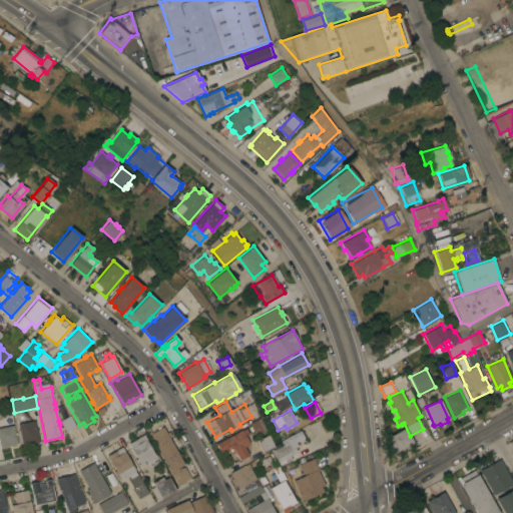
[(76,426),(65,432),(59,421),(69,415),(76,426)]
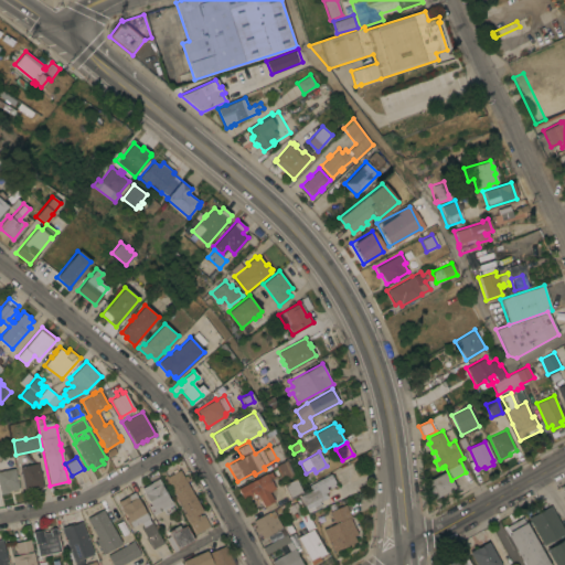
[(286,460),(292,475),(283,479),(276,466),(286,460)]
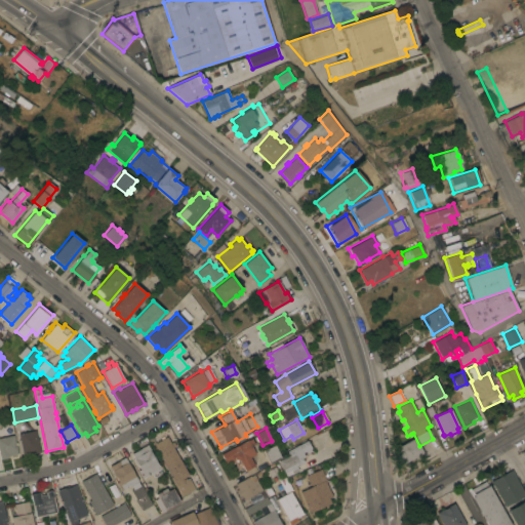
[(37,438),(39,438),(39,440),(38,441),(40,451),(24,455),(18,434),(36,430),(37,438)]
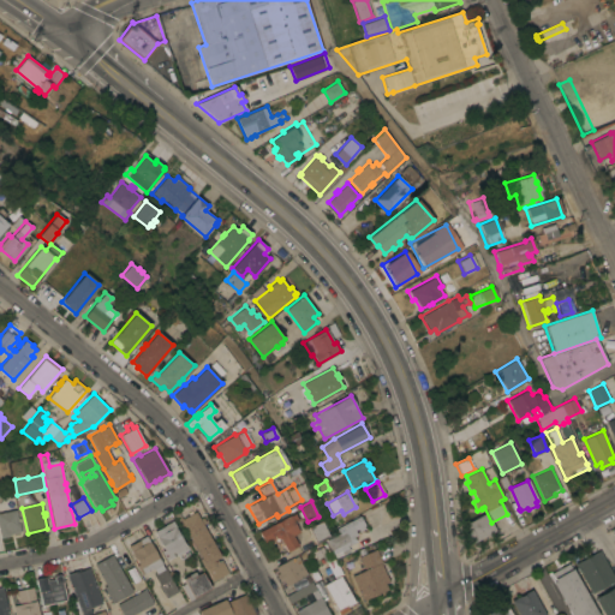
[(21,531),(10,533),(10,536),(0,537),(0,513),(16,509),(21,531)]
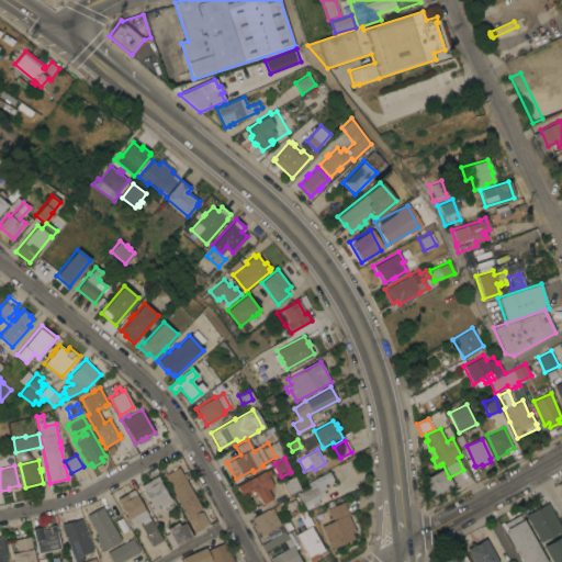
[(182,474),(186,472),(188,476),(186,479),(201,508),(198,509),(199,513),(202,512),(209,523),(195,530),(189,519),(187,520),(181,512),(183,510),(167,480),(166,481),(164,479),(166,478),(164,475),(163,476),(158,468),(161,465),(166,474),(179,467),(182,474)]
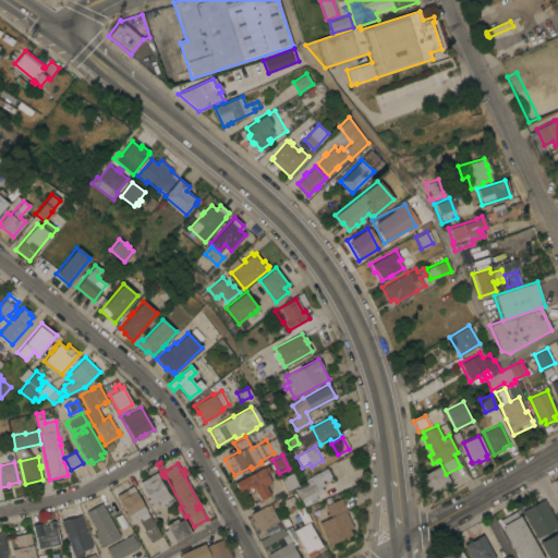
[(263,466),(263,468),(267,465),(270,472),(266,474),(271,483),(265,486),(270,495),(261,500),(254,488),(253,489),(250,488),(249,487),(241,492),(235,482),(263,466)]
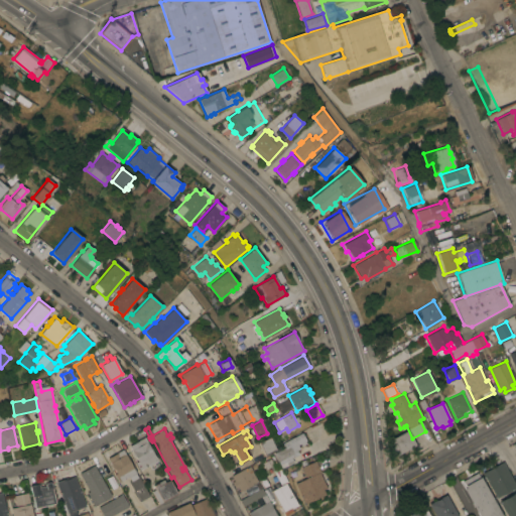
[(407,430),(415,445),(407,449),(408,453),(404,454),(403,452),(396,456),(388,440),(407,430)]
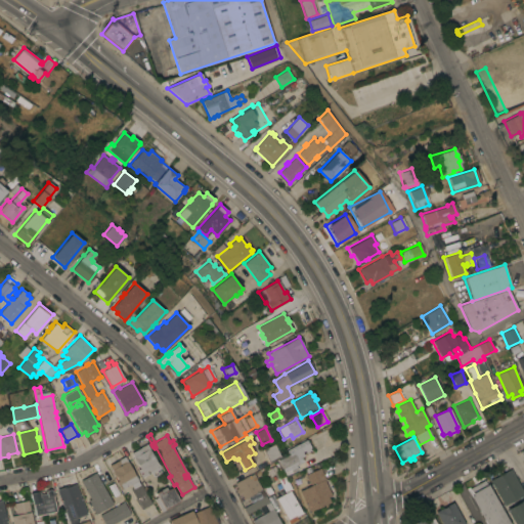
[(298,443),(305,439),(310,447),(302,451),(298,443)]
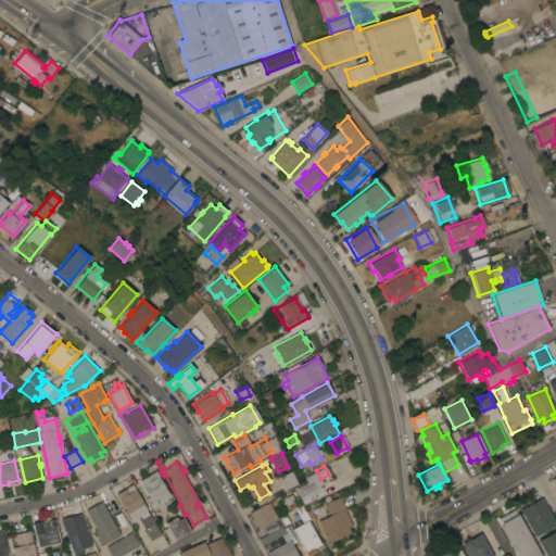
[(278,477),(290,470),(298,485),(286,491),(278,477)]
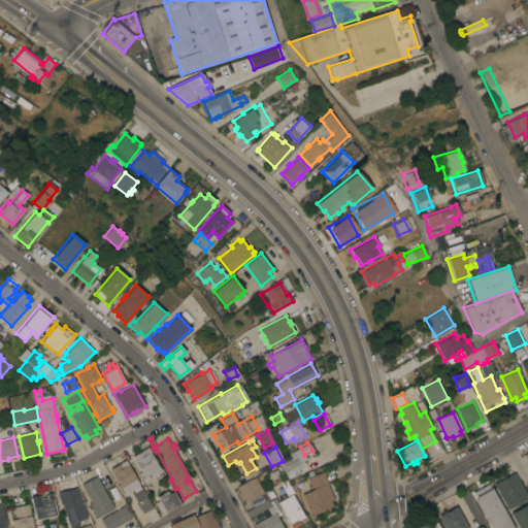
[(147,448),(161,471),(152,476),(152,475),(142,481),(137,473),(140,471),(131,456),(147,448)]
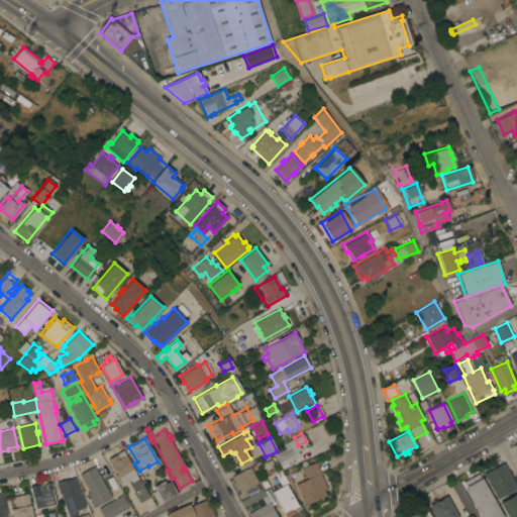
[(289,440),(294,438),(299,447),(298,447),(299,449),(296,451),(298,455),(292,458),(294,462),(288,466),(287,462),(280,466),(274,453),(284,448),(282,444),(289,440)]
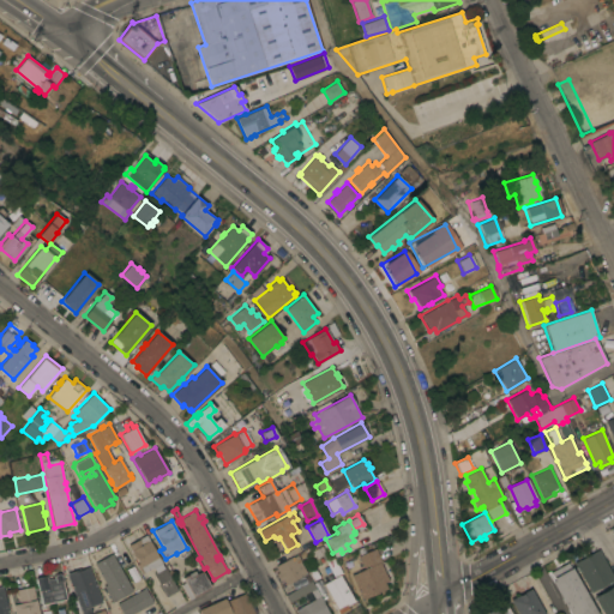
[(140,573),(136,564),(137,564),(127,545),(145,535),(149,542),(150,541),(154,547),(152,547),(161,563),(140,573)]
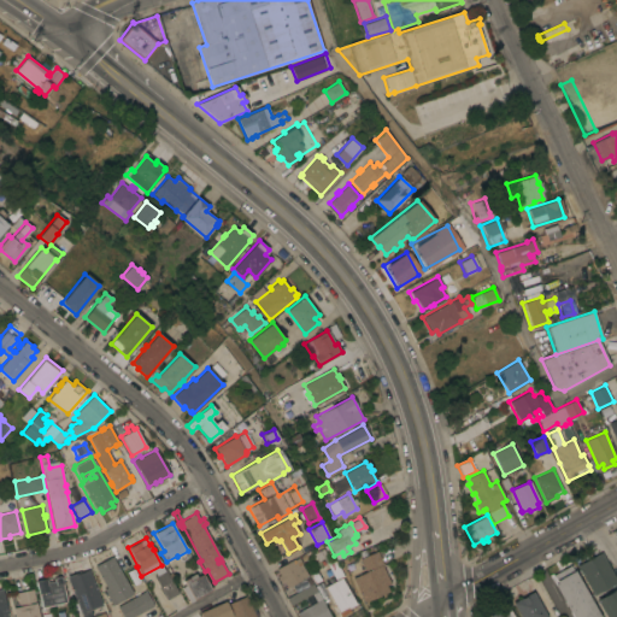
[(313,553),(323,547),(328,557),(318,562),(313,553)]
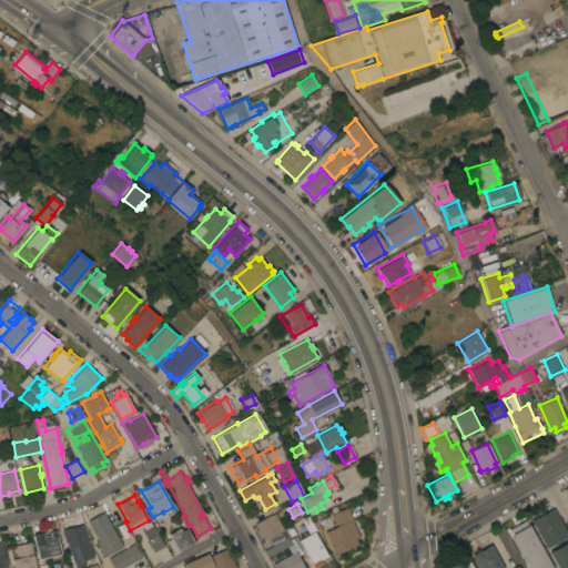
[(325,531),(337,526),(332,514),(347,507),(353,519),(352,520),(359,536),(355,538),(358,544),(335,555),(325,531)]
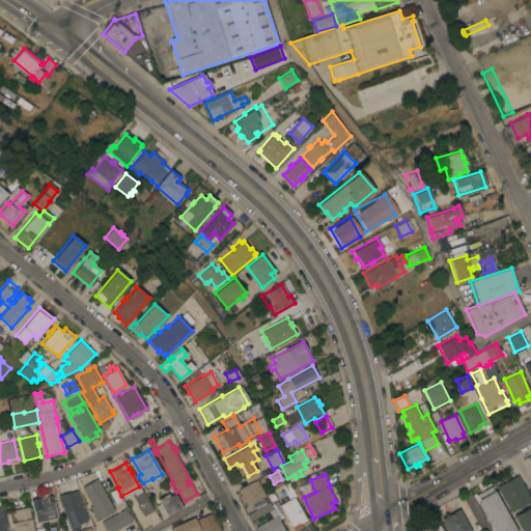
[(497,486),(518,475),(530,498),(530,500),(511,512),(497,486)]
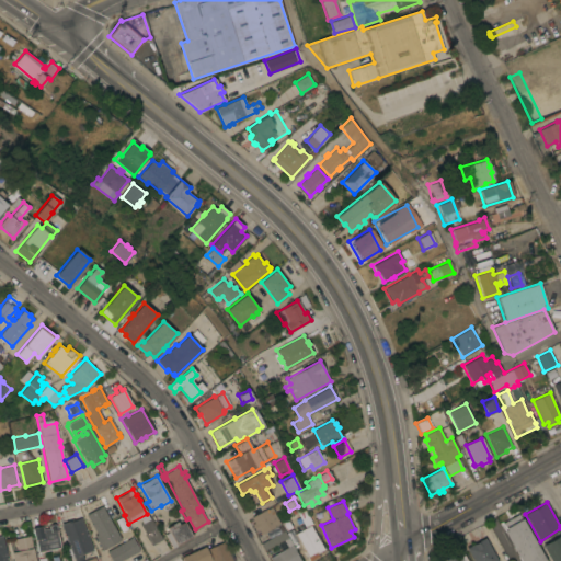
[(121,540),(102,550),(94,536),(96,534),(86,514),(102,505),(121,540)]
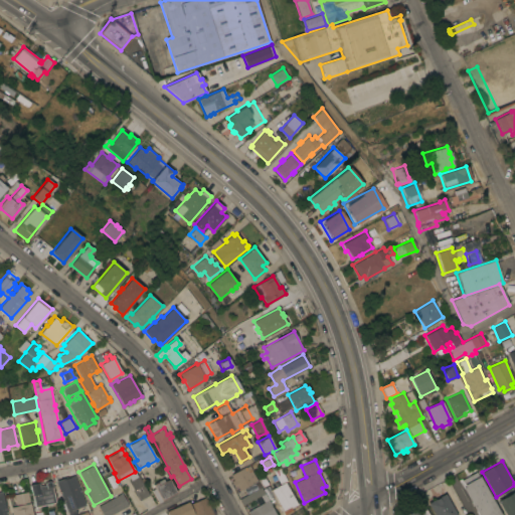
[(239,491),(236,486),(234,487),(230,481),(233,480),(230,475),(245,467),(248,472),(251,470),(256,481),(239,491)]
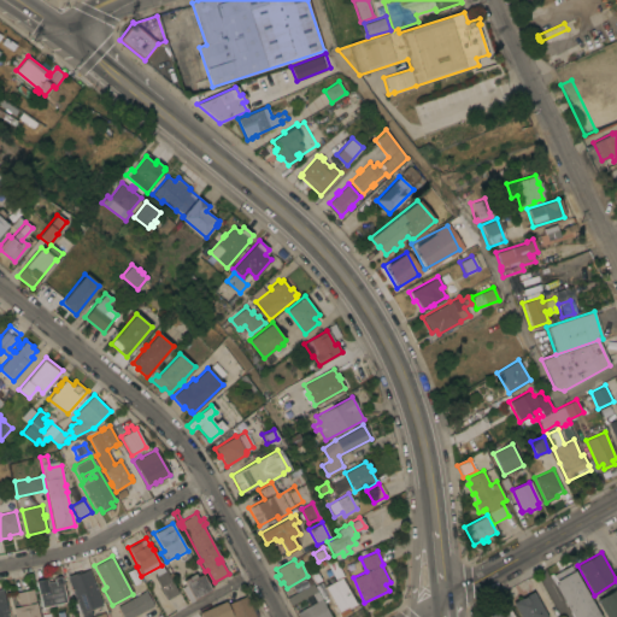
[(324,587),(336,580),(327,563),(334,559),(344,576),(341,577),(356,605),(348,609),(350,611),(340,616),(324,587)]
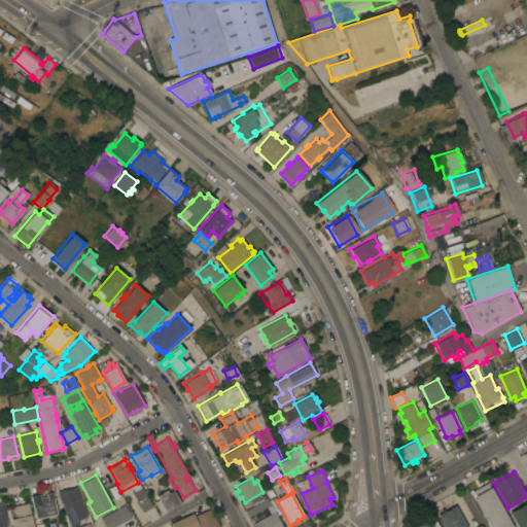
[(489,526),(473,499),(477,498),(472,491),(487,483),(512,526),(489,526)]
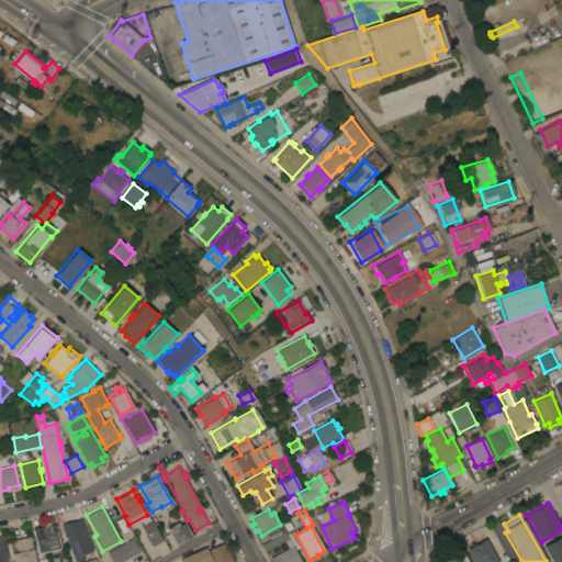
[(93,551),(81,555),(82,558),(74,561),(74,560),(70,561),(67,551),(69,550),(60,525),(72,520),(74,521),(81,518),(93,551)]
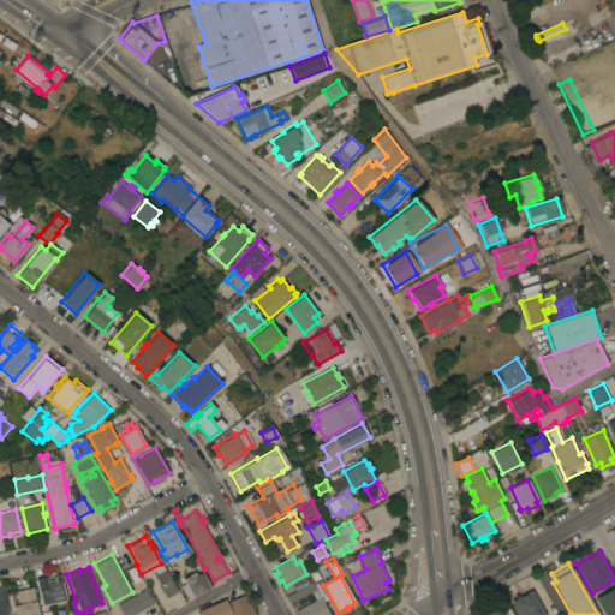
[(165,567),(178,591),(167,597),(159,584),(157,585),(151,575),(165,567)]
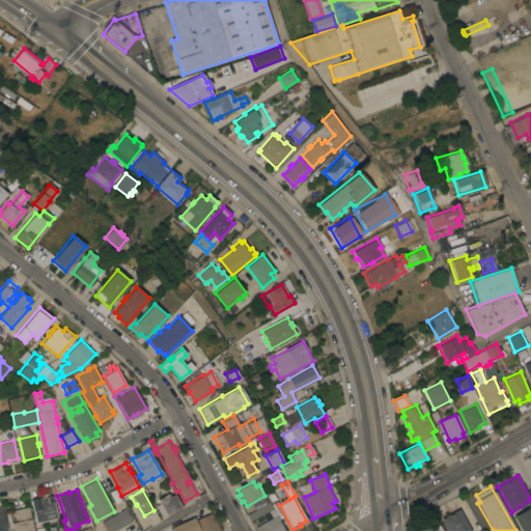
[(166,515),(167,516),(163,519),(156,505),(160,503),(158,499),(162,497),(163,500),(174,494),(182,507),(166,515)]
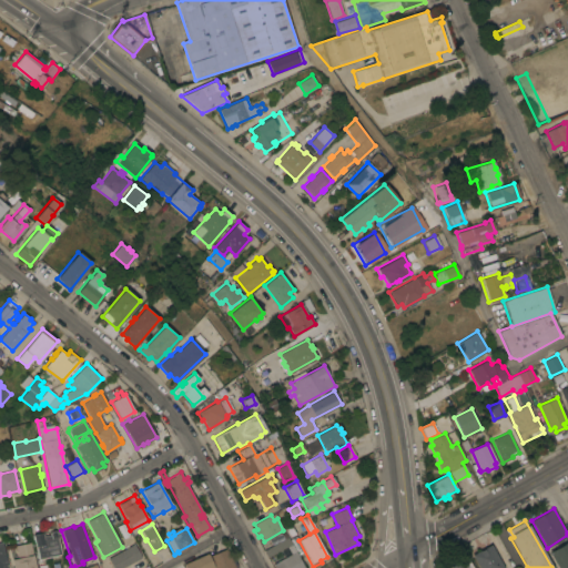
[(61,554),(38,559),(32,535),(42,533),(43,536),(50,535),(50,533),(51,531),(54,530),(57,531),(61,554)]
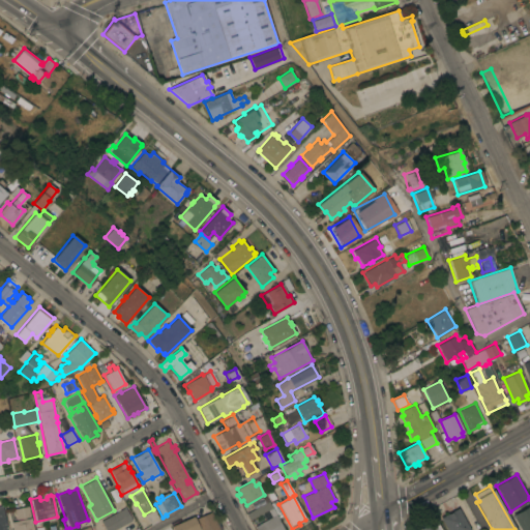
[(257,529),(255,526),(271,517),(268,510),(251,520),(246,512),(268,501),(284,529),(257,529)]
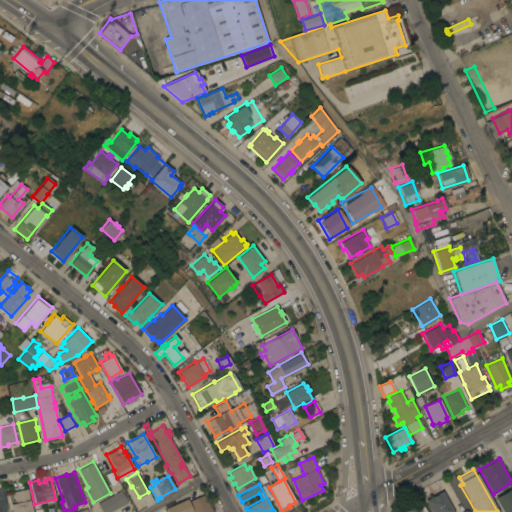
[(11,511),(10,504),(16,503),(14,491),(27,488),(32,511),(11,511)]
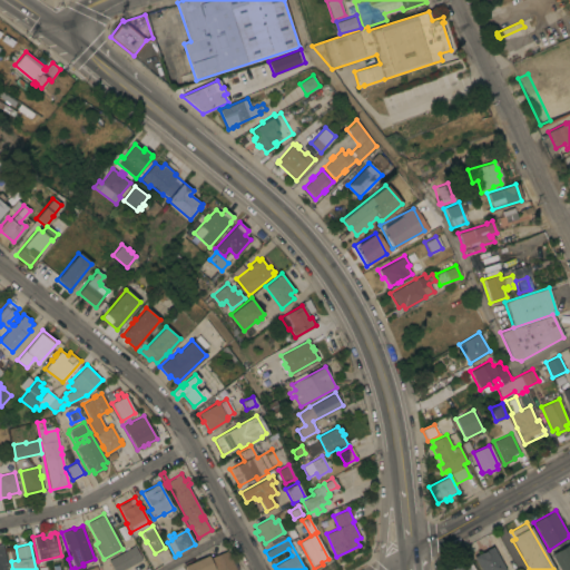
[(559,569),(551,554),(569,543),(569,569),(559,569)]
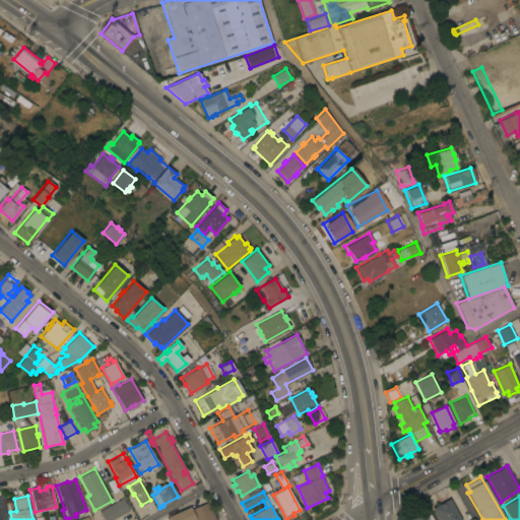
[(111,519),(104,519),(99,511),(123,498),(129,510),(111,519)]
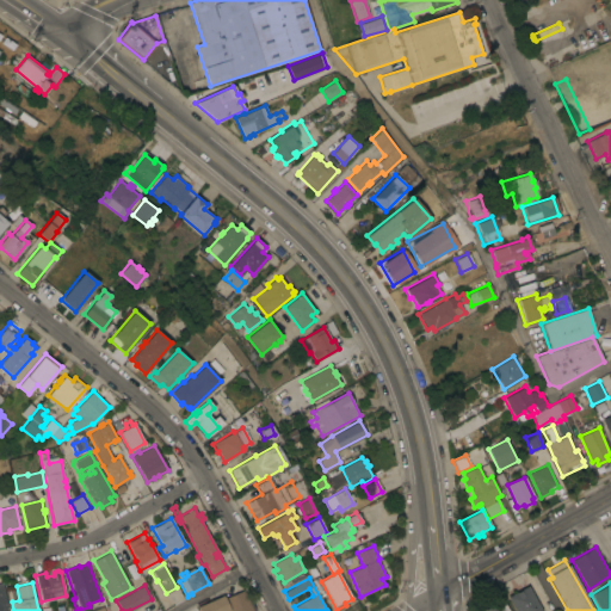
[(507,596),(528,585),(541,610),(514,610),(507,597),(507,596)]
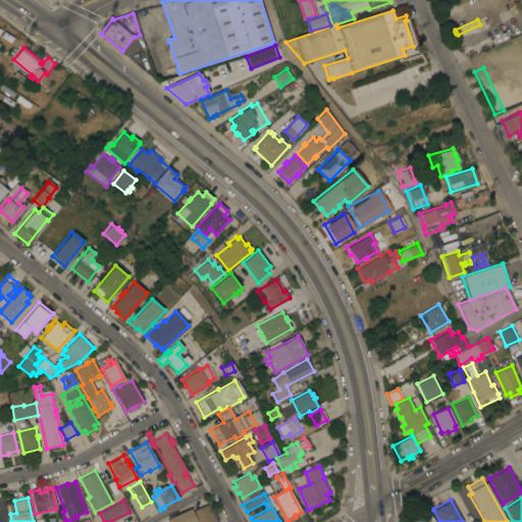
[(198,521),(193,510),(208,504),(213,515),(215,514),(217,518),(215,519),(216,521),(198,521)]
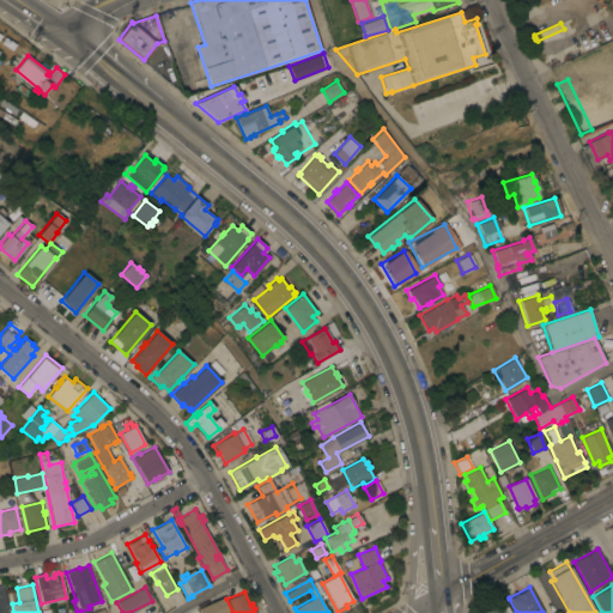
[(224,596),(231,612),(200,612),(199,608),(224,596)]
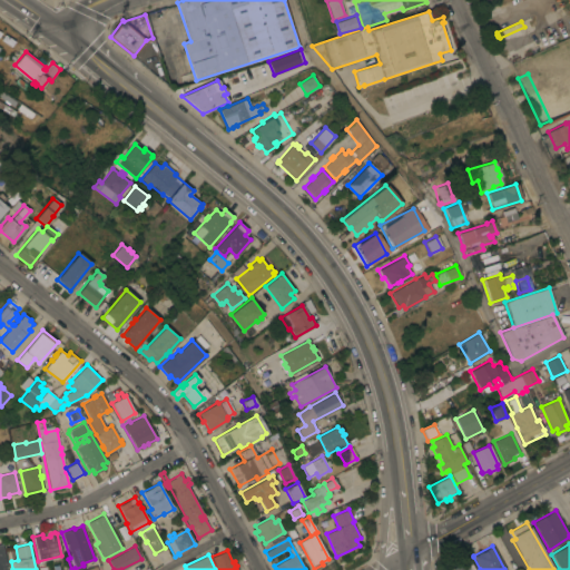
[(453,569),(452,568),(469,559),(474,569),(453,569)]
